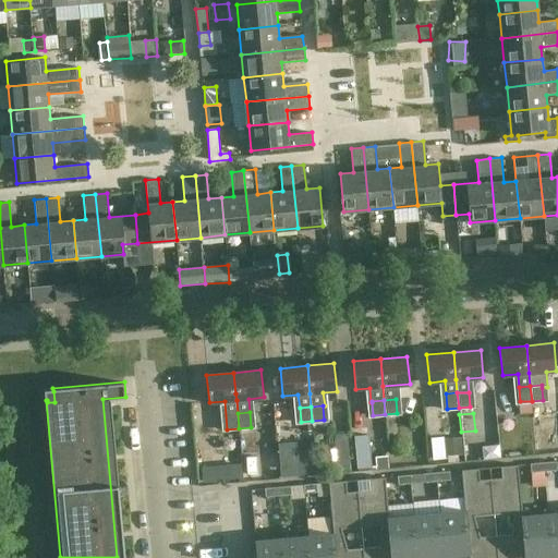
[(477,416),(478,445),(496,444),(495,415),(477,416)]
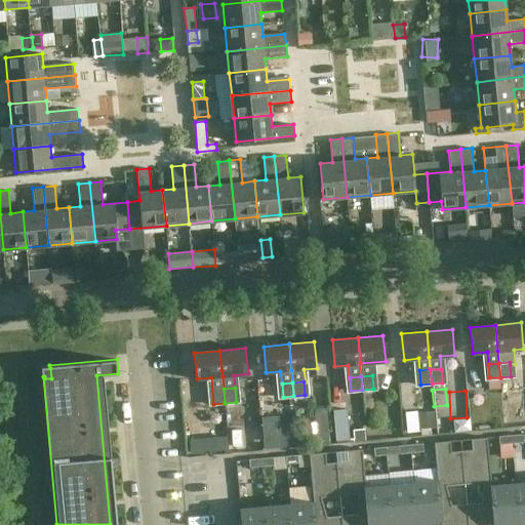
[(333,410),(336,442),(350,441),(347,408),(333,410)]
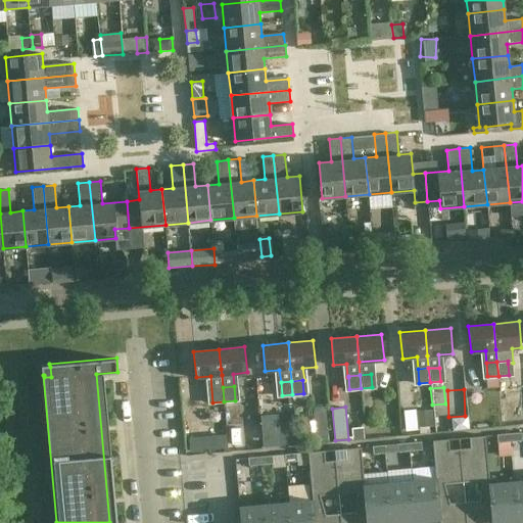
[(415,412),(416,428),(434,427),(432,410),(415,412)]
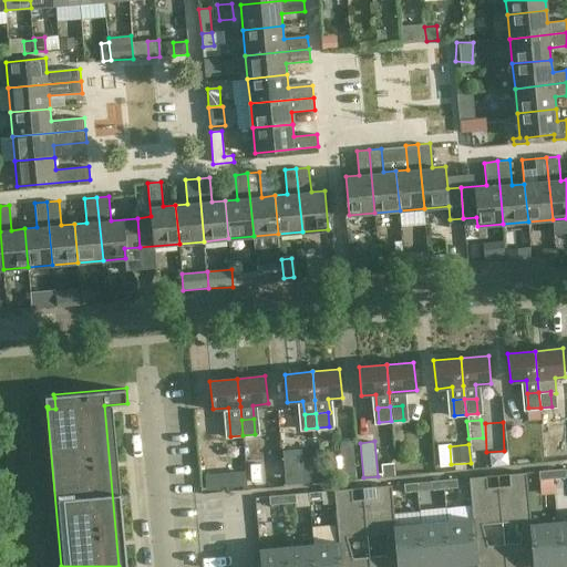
[(301,450),(284,451),(286,484),(303,483),(301,450)]
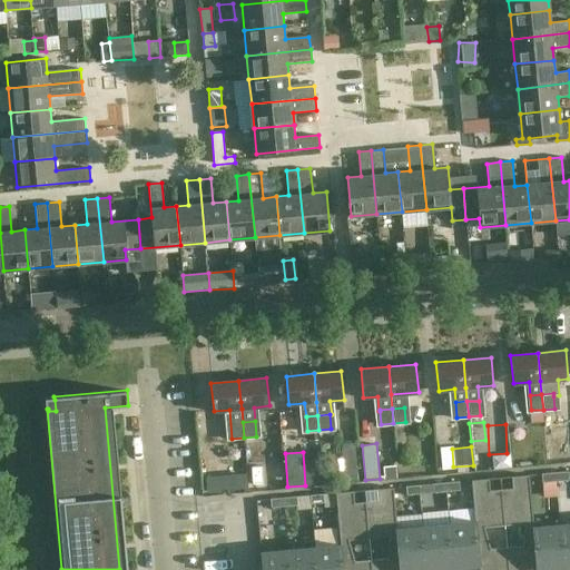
[(204,467),(206,493),(224,492),(223,465),(204,467)]
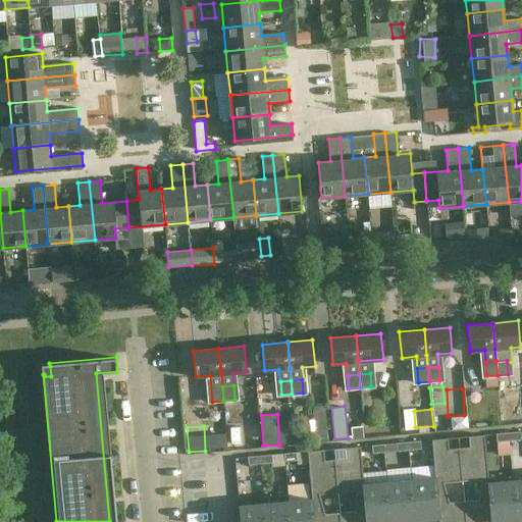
[(311,444),(328,441),(327,428),(310,430),(311,444)]
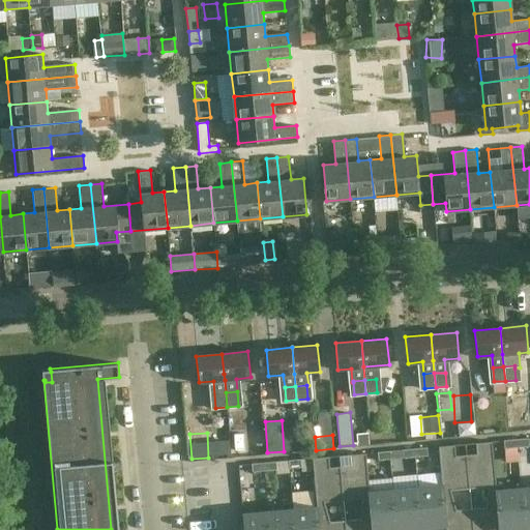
[(529,446),(529,438),(517,439),(518,447),(529,446)]
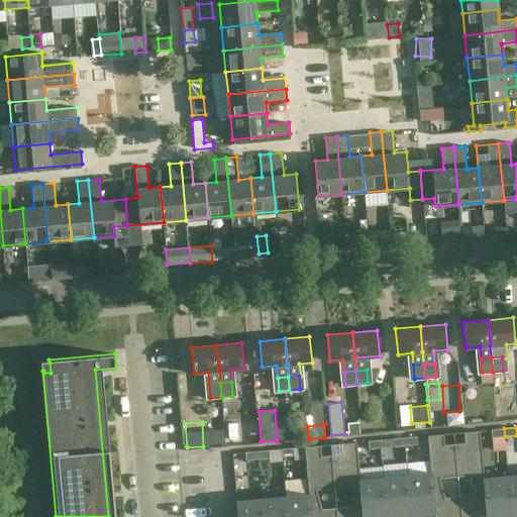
[(493,437),(505,436),(504,428),(492,429),(493,437)]
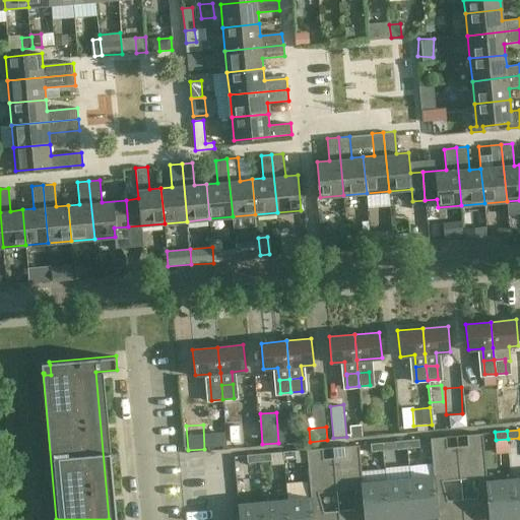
[(468,446),(458,447),(461,479),(478,477),(477,498),(463,499),(464,519),(491,519),(488,481),(482,434),(467,435),(468,446)]
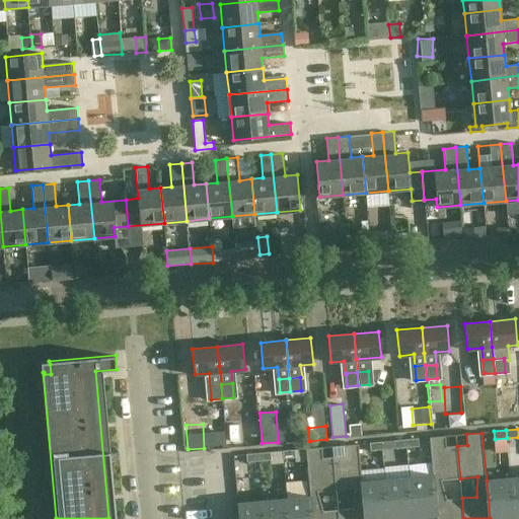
[(431,438),(434,474),(438,514),(436,514),(436,518),(463,518),(462,498),(447,500),(442,480),(460,478),(457,446),(447,447),(446,436),(431,438)]
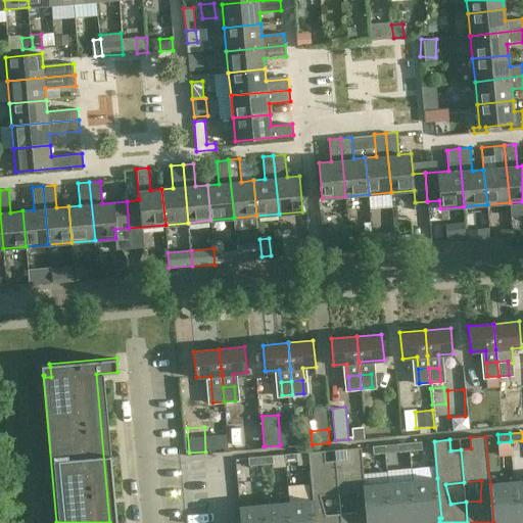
[(410,442),(411,450),(423,449),(422,441),(410,442)]
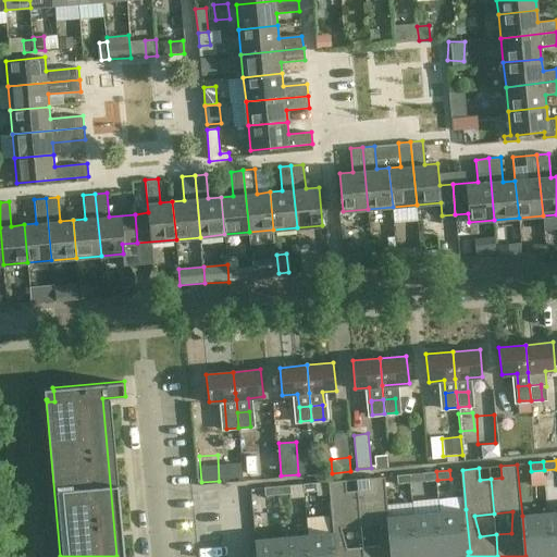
[(437,480),(436,471),(423,472),(424,481),(437,480)]
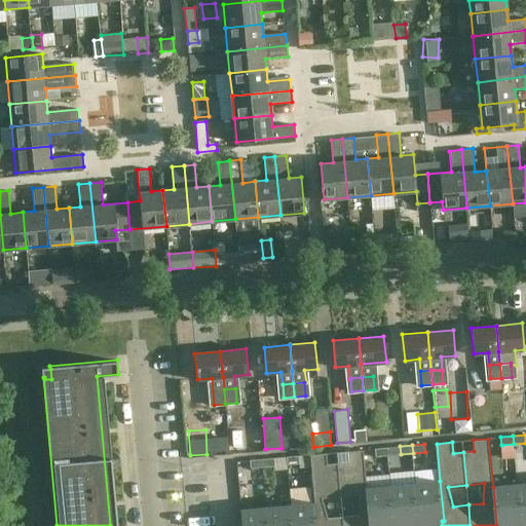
[(388,455),(387,447),(375,448),(376,456),(388,455)]
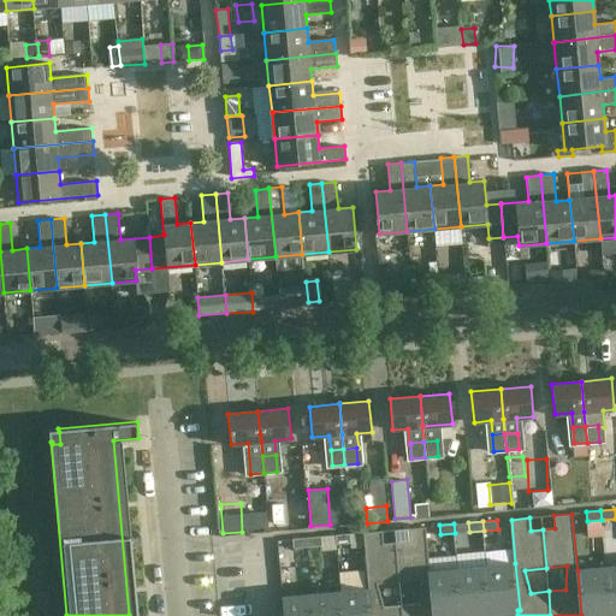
[(408,542),(395,543),(398,581),(421,580),(420,603),(401,605),(402,615),(433,615),(430,572),(425,527),(407,529),(408,542)]
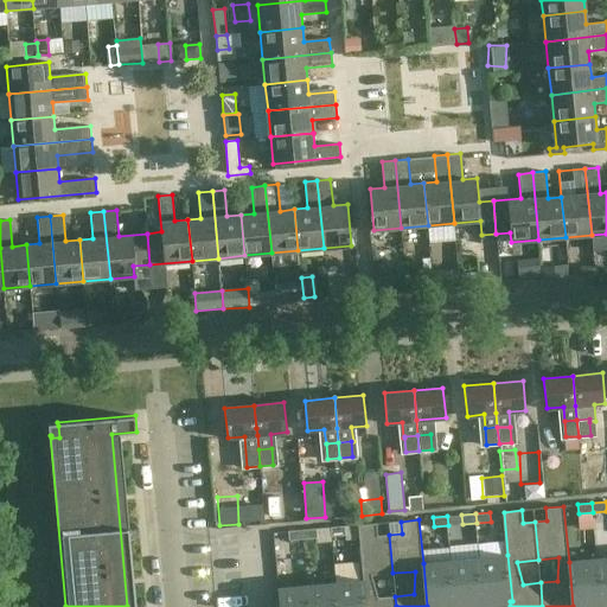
[(378,598),(372,575),(393,573),(389,535),(377,536),(376,524),(358,525),(363,581),(364,606),(396,606),(395,596),(378,598)]
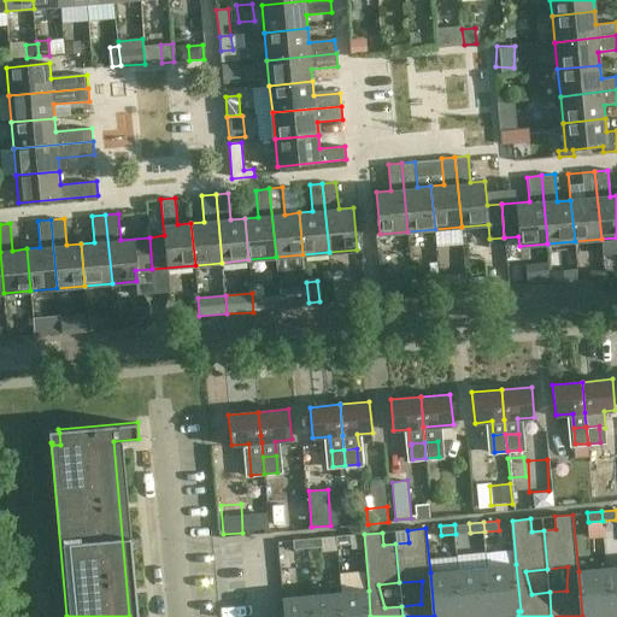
[(352,544),(351,534),(336,535),(338,545),(352,544)]
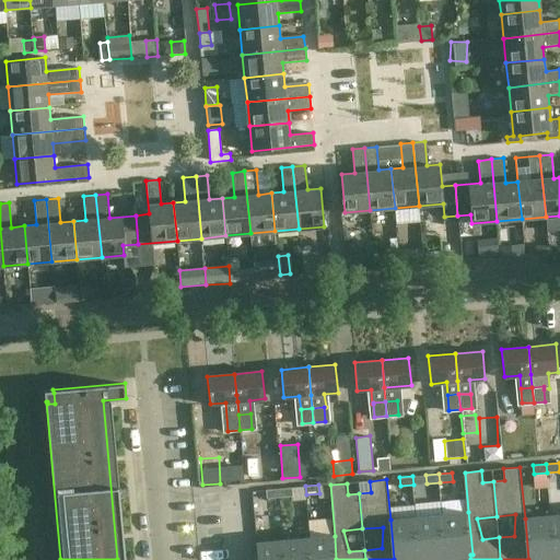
[(280,497),(293,496),(292,487),(279,488),(280,497)]
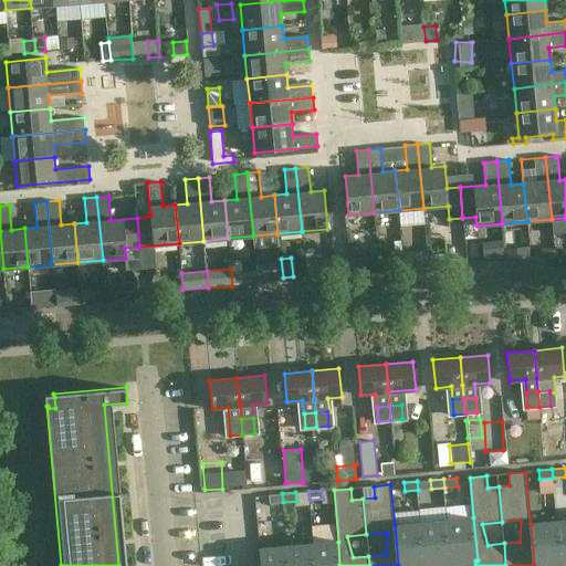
[(283,502),(282,493),(269,494),(270,503),(283,502)]
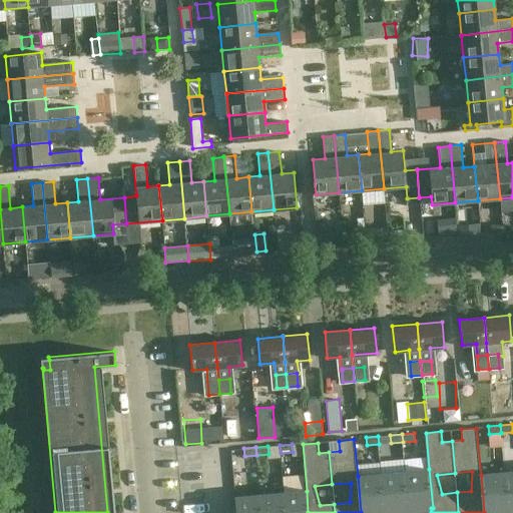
[(405,471),(409,510),(431,508),(433,508),(429,469),(405,471)]
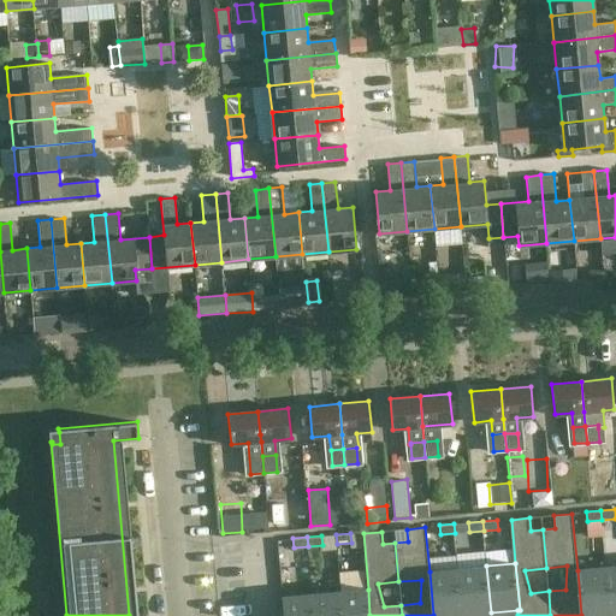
[(486,566),(458,569),(462,615),(491,612),(486,566)]
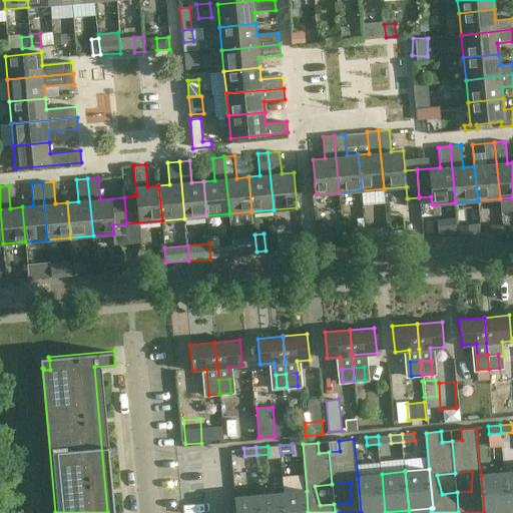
[(484,512),(486,512),(508,511),(505,472),(481,475),(484,512)]
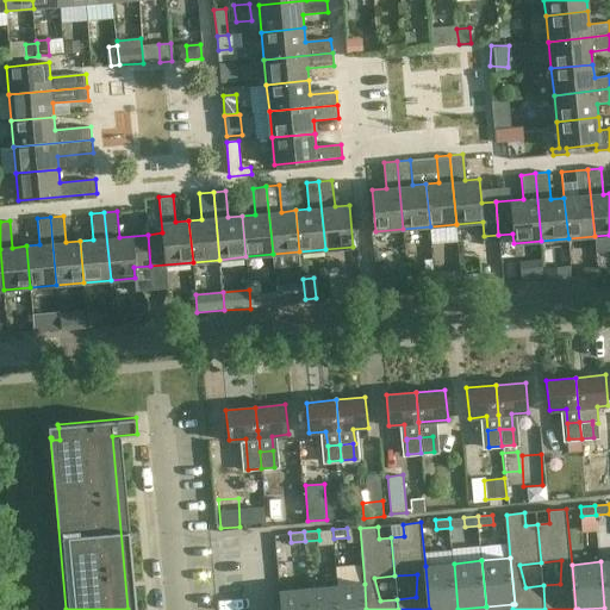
[(450,609),(458,609),(454,564),(425,566),(429,609),(450,609)]
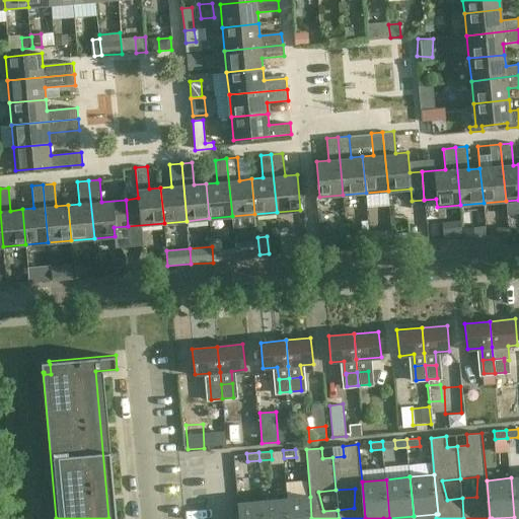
[(311,518),(310,497),(286,499),(287,518),(311,518)]
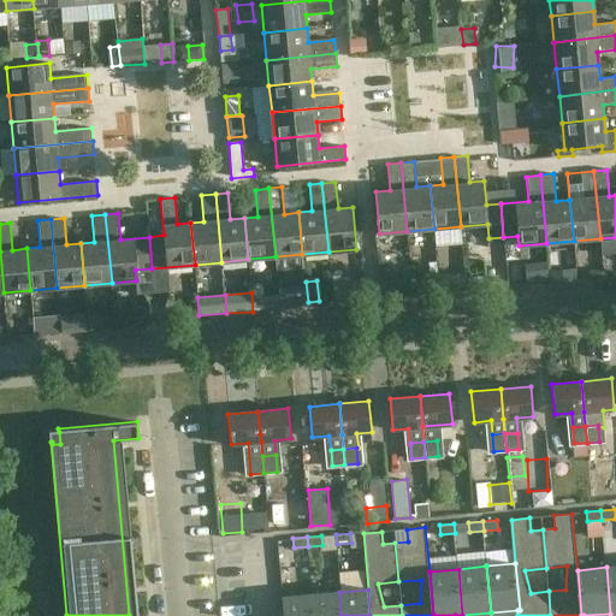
[(341,615),(339,592),(311,594),(312,615),(341,615)]
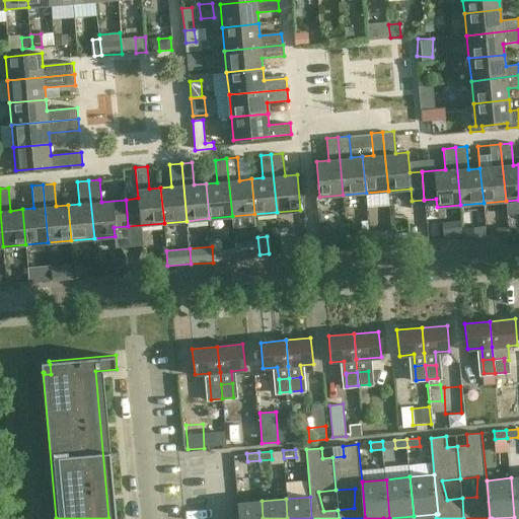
[(263,518),(262,501),(237,503),(238,518),(263,518)]
